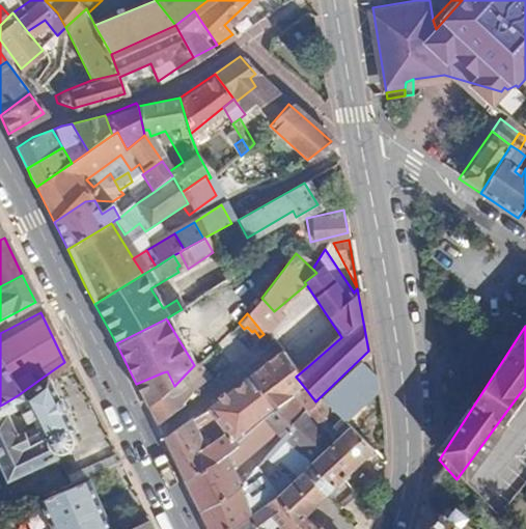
[(244,329),(253,341),(259,337),(254,330),(252,332),(247,327),(244,329)]
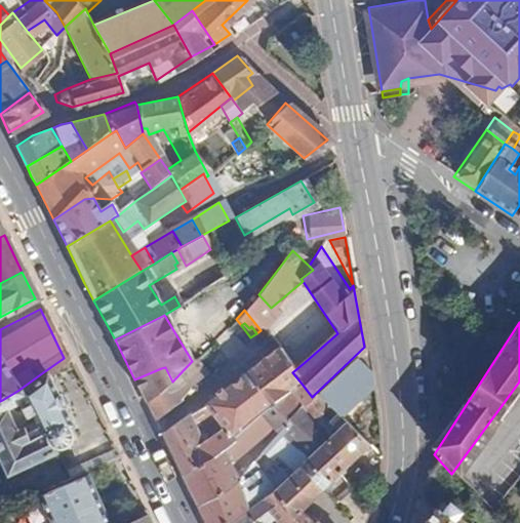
[(292,372),(305,362),(290,344),(279,354),(292,372)]
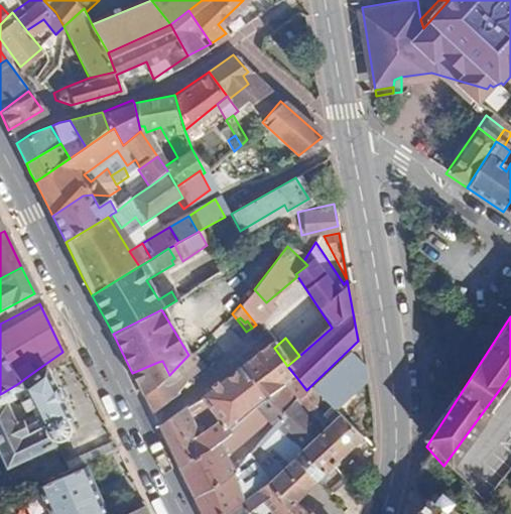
[(365,378),(358,341),(308,388),(332,404),(334,405),(365,378)]
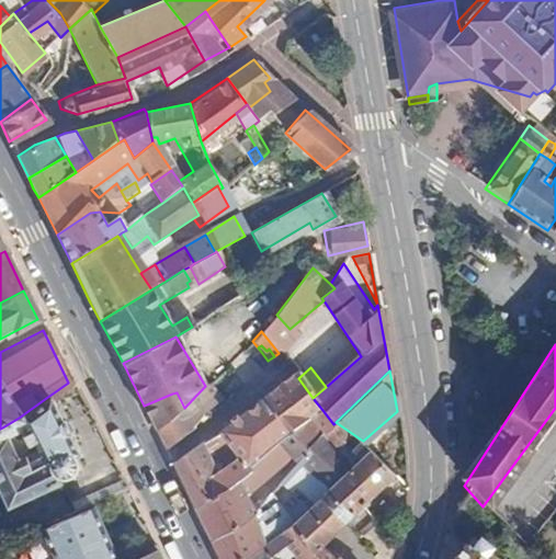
[(298,378),(296,375),(264,401),(288,436),(307,422),(322,410),(313,398),(298,378)]
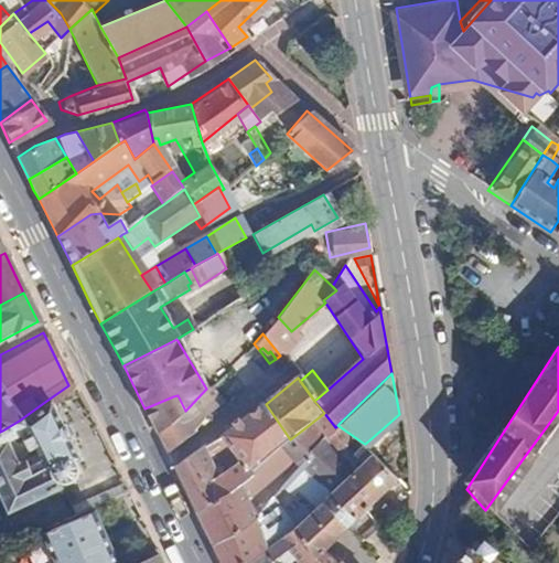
[(182,413),(156,431),(167,453),(193,433),(191,428),(203,415),(221,402),(208,386),(206,389),(185,411),(182,413)]
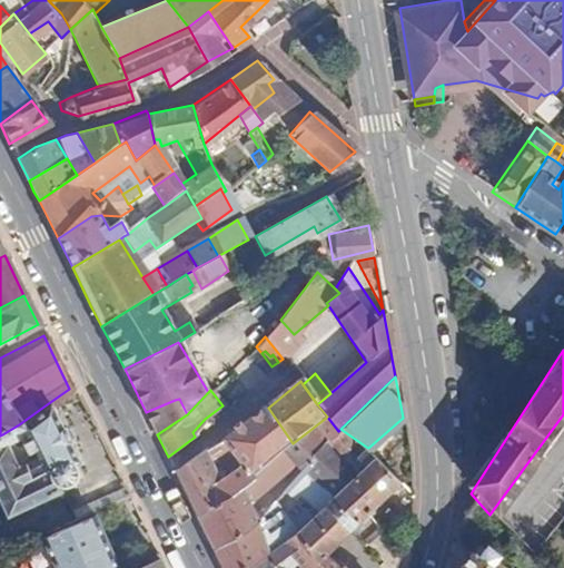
[(175,400),(146,412),(157,434),(184,417),(175,400)]
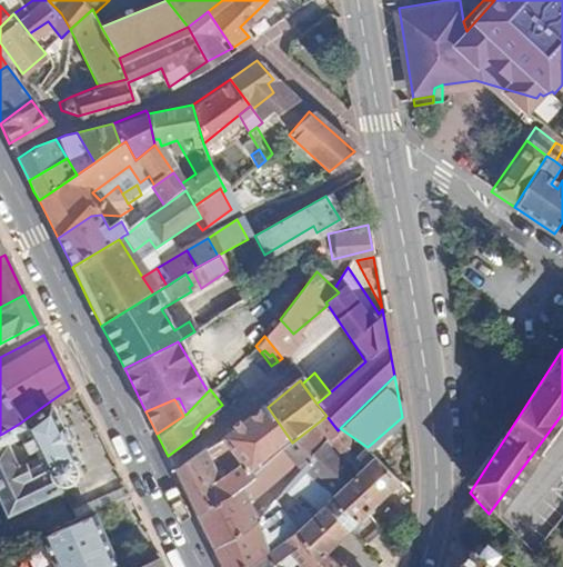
[(19,424),(2,434),(6,441),(16,436),(24,454),(30,450),(36,463),(39,470),(44,467),(56,495),(64,489),(60,484),(69,479),(70,477),(69,470),(77,466),(47,404),(19,424)]
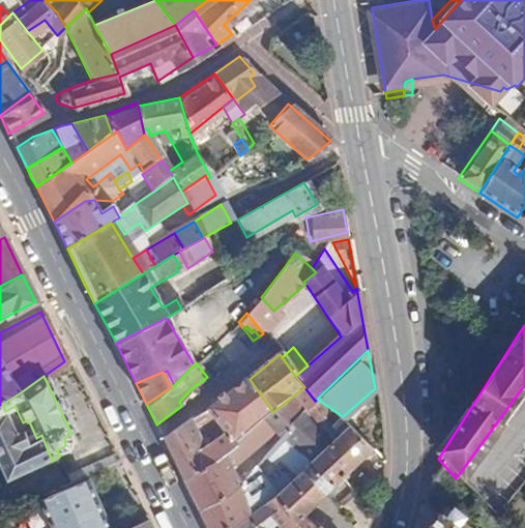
[(272,412),(250,379),(211,411),(238,445),(243,440),(264,420),(272,412)]
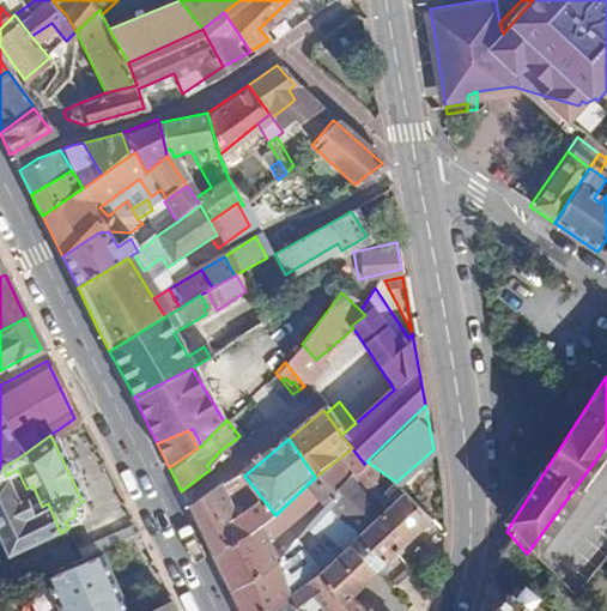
[(606,543),(606,446),(527,554),(551,580),(563,593),(606,543)]
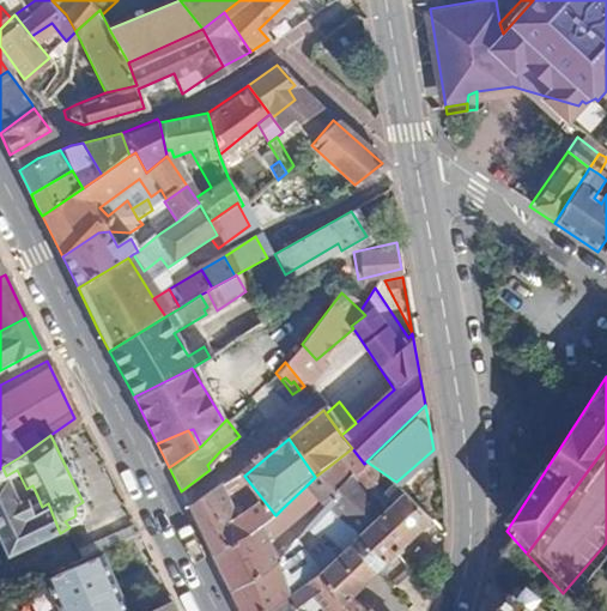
[(335,461),(315,477),(305,487),(321,500),(329,508),(341,518),(369,490),(352,475),(335,461)]
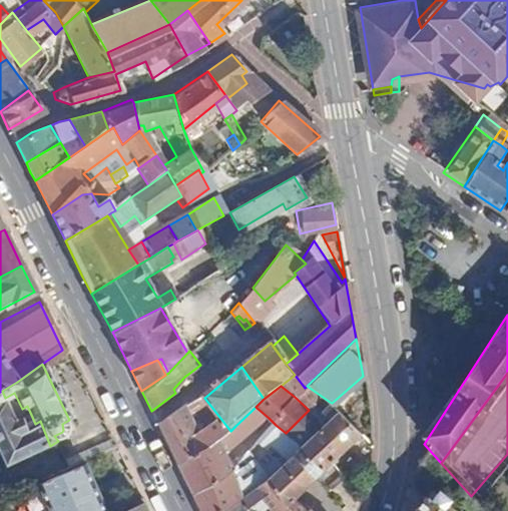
[(330,402),(307,386),(305,388),(295,397),(309,410),(325,423),(331,417),(322,408),(330,402)]
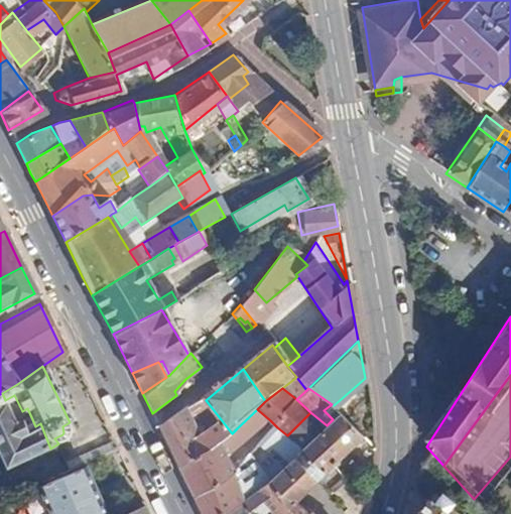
[(5,400),(0,402),(0,464),(2,468),(46,446),(48,450),(50,448),(40,423),(35,426),(29,429),(26,422),(32,419),(27,408),(22,411),(14,395),(5,400)]
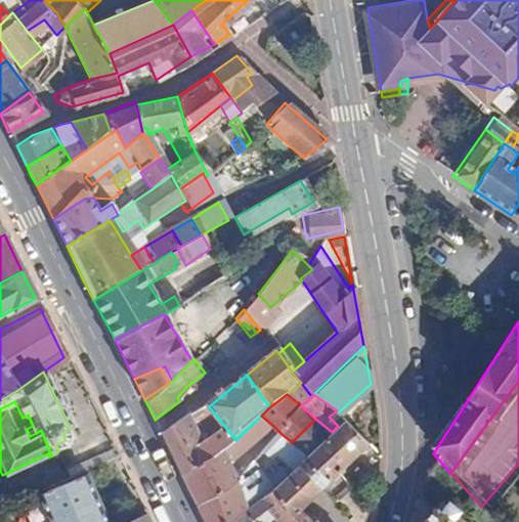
[(235,440),(209,406),(208,404),(186,414),(204,436),(221,457),(238,444),(235,440)]
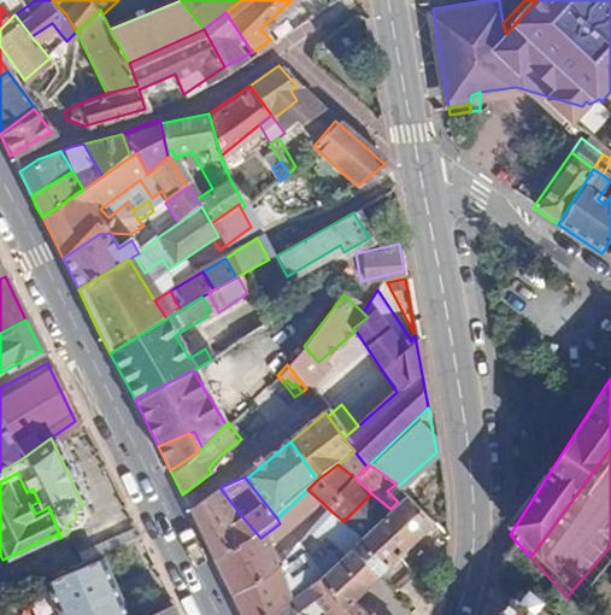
[(399,485),(397,484),(387,491),(398,502),(391,509),(368,533),(391,558),(429,520),(399,485)]
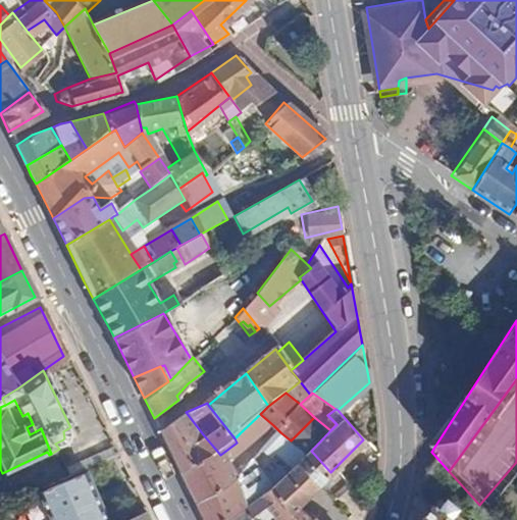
[(203,434),(186,412),(161,432),(171,455),(203,434)]
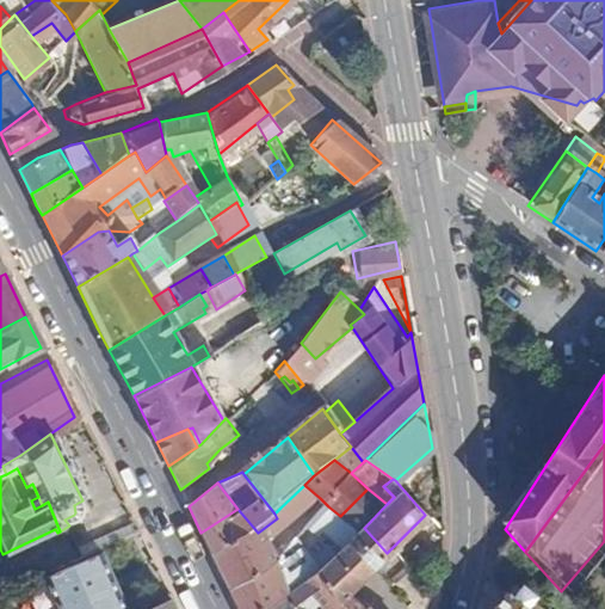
[(300,518),(320,498),(304,485),(281,508),(288,515),(292,510),(300,518)]
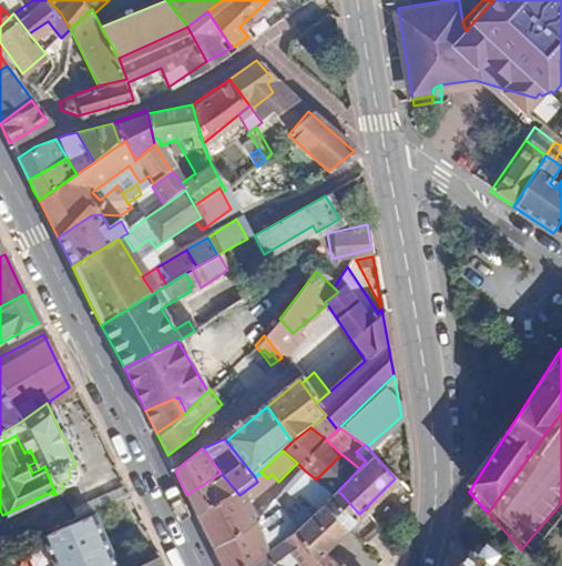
[(32,473),(39,470),(36,462),(29,465),(32,473)]
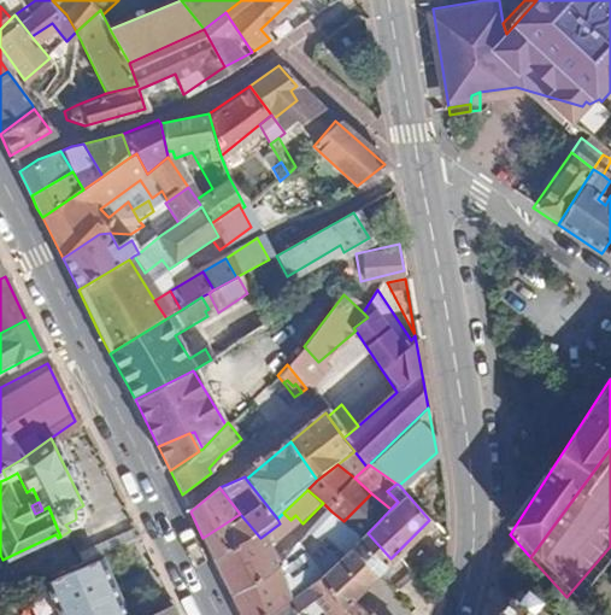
[(281,573),(289,562),(288,558),(277,558),(270,550),(281,540),(283,543),(303,523),(295,515),(291,520),(283,513),(277,519),(280,523),(260,538),(263,542),(219,569),(236,603),(270,584),(281,573)]
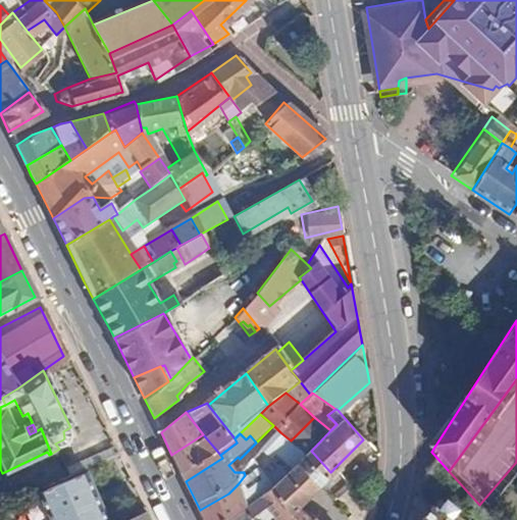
[(171,455),(186,481),(222,458),(220,455),(203,434),(171,455)]
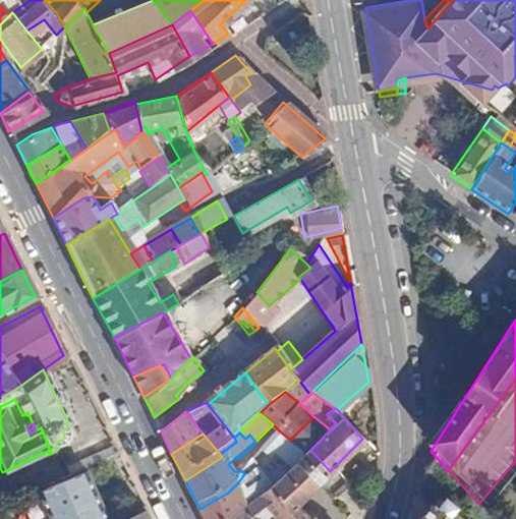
[(330,471),(310,450),(268,494),(285,514),(283,517),(285,518),(302,518),(292,509),(330,471)]
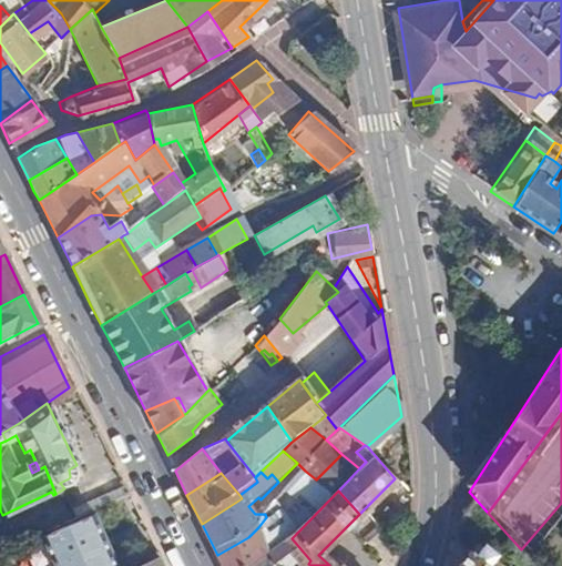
[(114,565),(89,509),(41,535),(54,565),(114,565)]
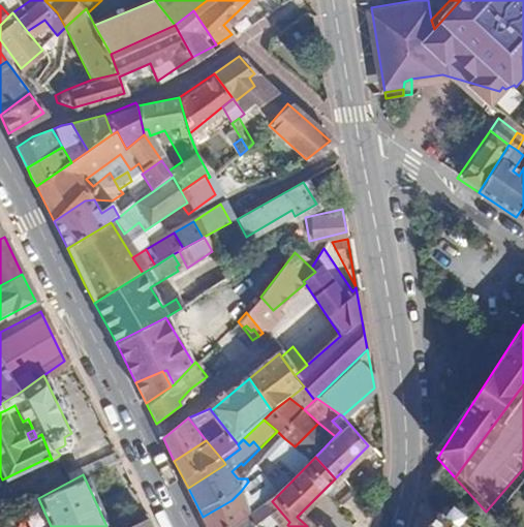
[(240,526),(257,516),(241,491),(232,500),(203,517),(207,526),(240,526)]
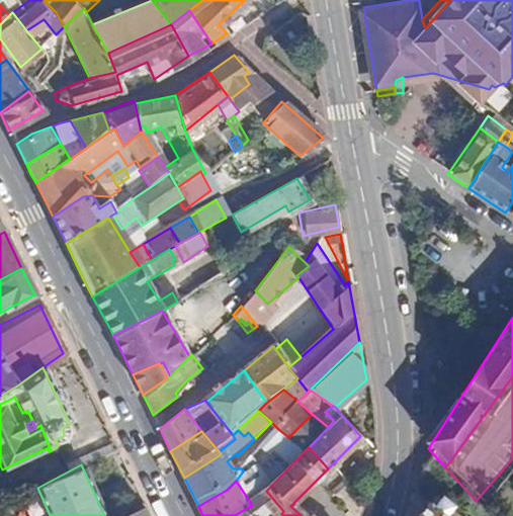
[(354,515),(360,504),(340,483),(327,494),(344,513),(342,515),(354,515)]
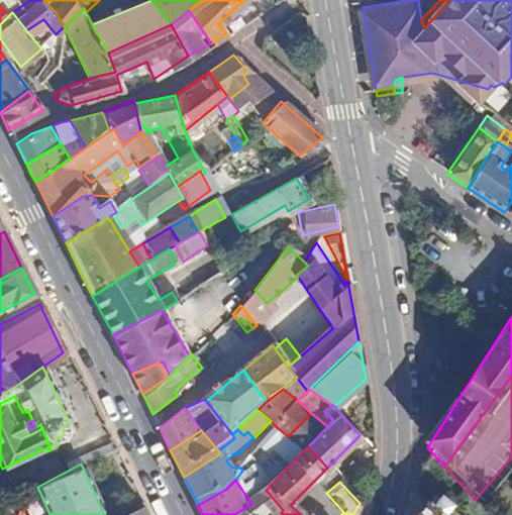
[(475,500),(465,489),(458,495),(469,505),(475,500)]
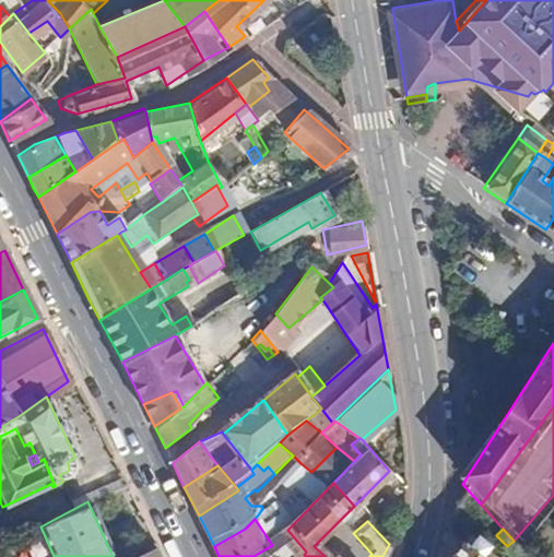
[(306,552),(287,530),(272,545),(254,556),(279,556),(284,552),(289,556),(306,556),(304,555),(306,552)]
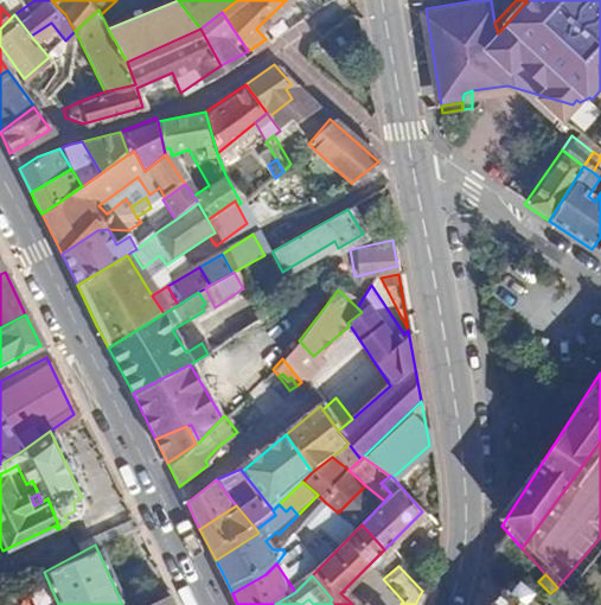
[(505,585),(490,604),(523,604),(520,602),(526,593),(515,583),(510,590),(505,585)]
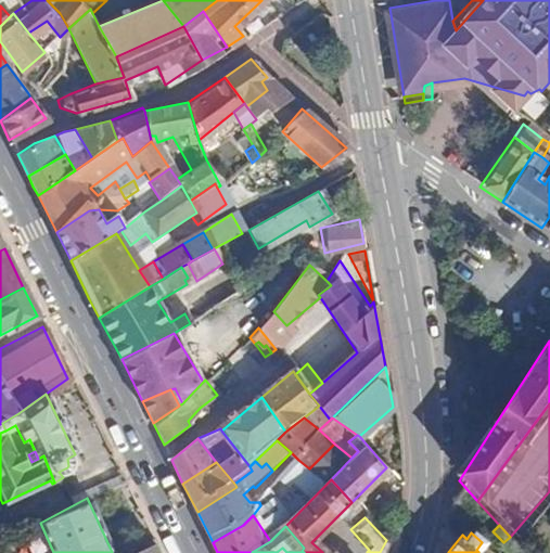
[(157,552),(153,543),(132,552),(157,552)]
